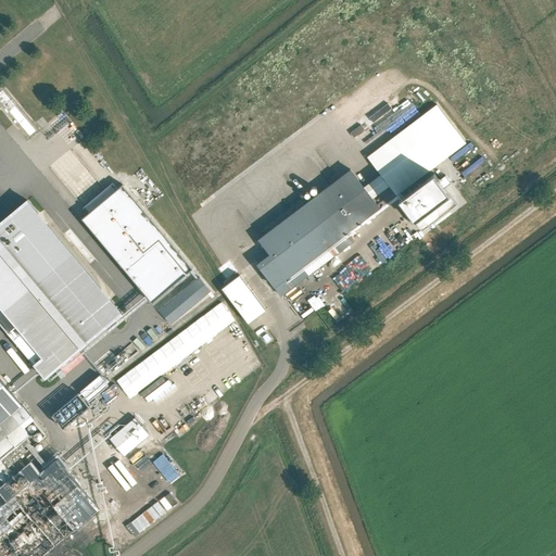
[(437,104),(367,158),(396,196),(466,143),(437,104)]
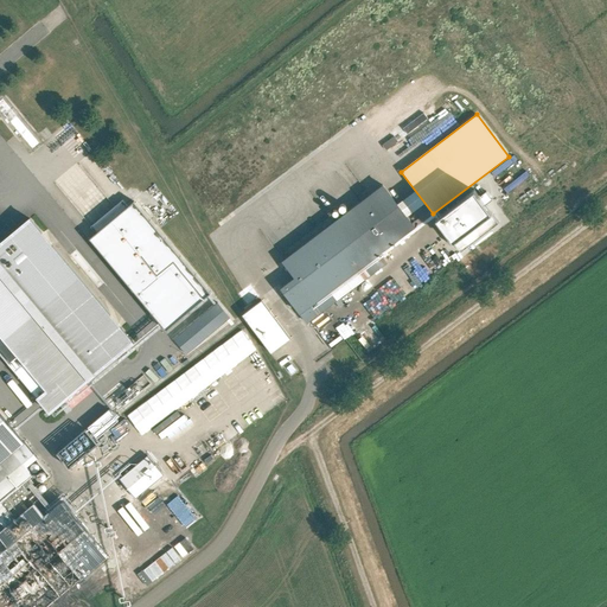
[(281,288),(307,323),(336,300),(328,291),(363,266),(370,275),(387,262),(379,253),(414,227),(382,184),(282,260),(295,278),(281,288)]
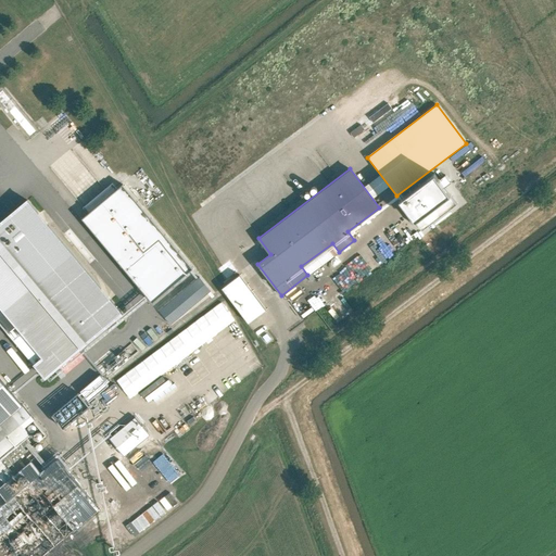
[(439,180),(434,173),(406,194),(399,200),(421,230),(429,225),(457,204),(445,188),(452,184),(445,175),(439,180)]
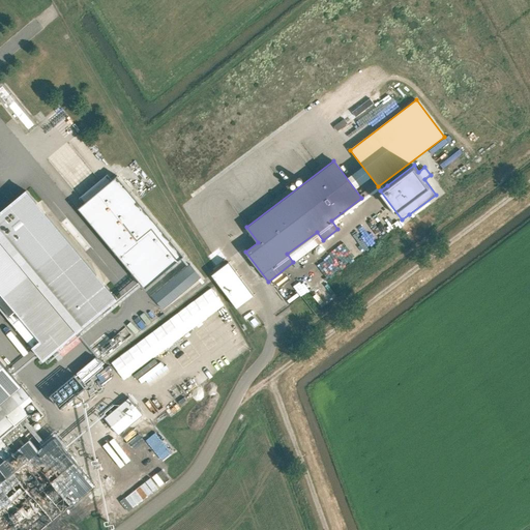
[(148,291),(186,257),(118,176),(112,181),(108,175),(80,199),(84,204),(79,209),(148,291)]
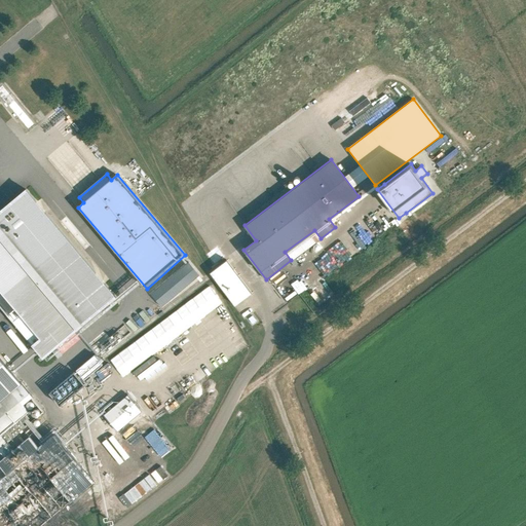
[(0,305),(43,358),(116,297),(26,190),(0,211),(0,305)]
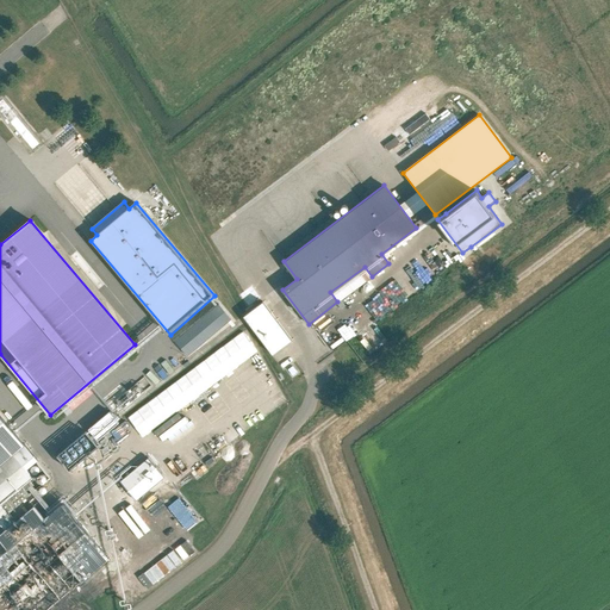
[(273,355),(292,340),(262,302),(243,316),(273,355)]
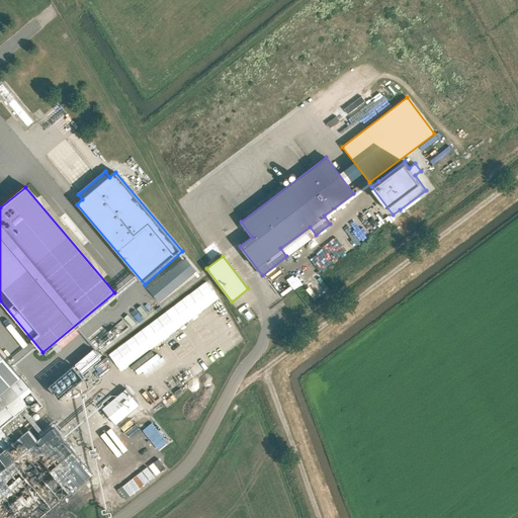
[(151,291),(161,304),(198,272),(188,260),(151,291)]
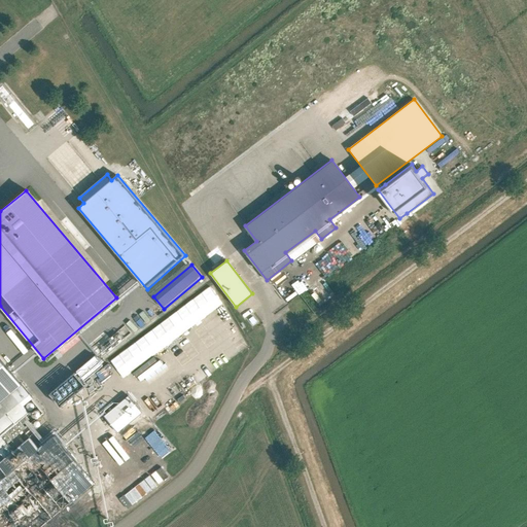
[(148,354),(222,306),(210,288),(106,357),(118,378),(131,370),(137,379),(156,366),(148,354)]
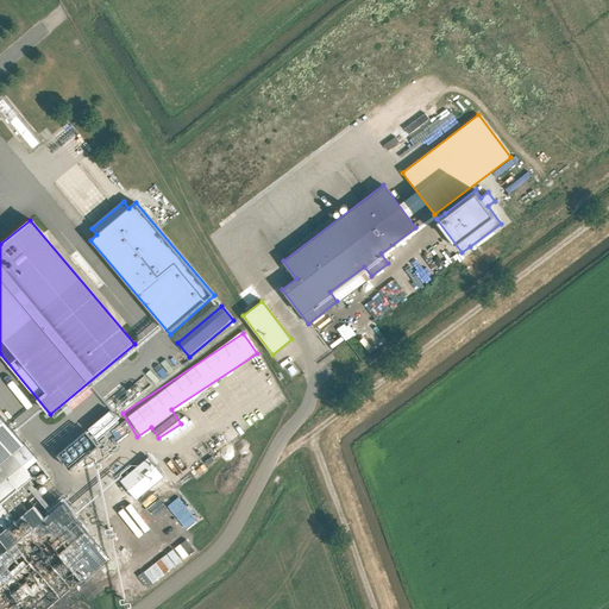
[(119,422),(110,412),(88,429),(98,440),(119,422)]
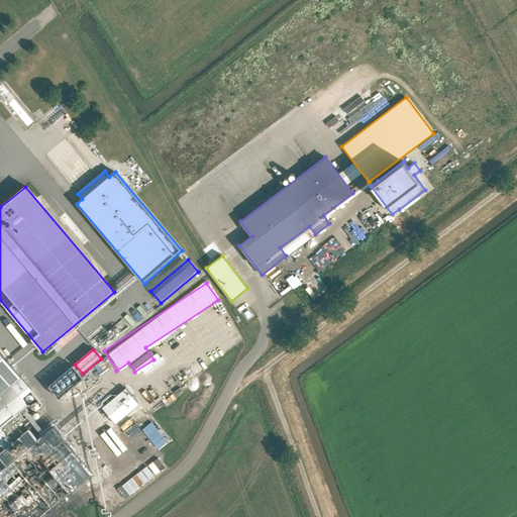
[(48,386),(59,399),(84,379),(73,366),(48,386)]
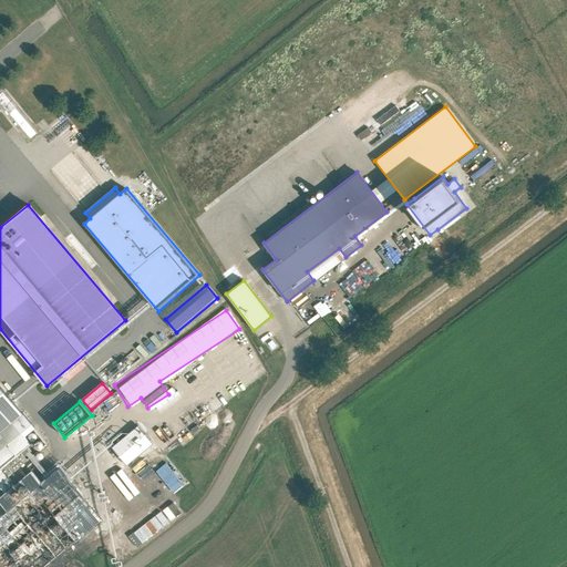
[(0,470),(7,478),(28,461),(20,453),(31,444),(0,406),(0,470)]
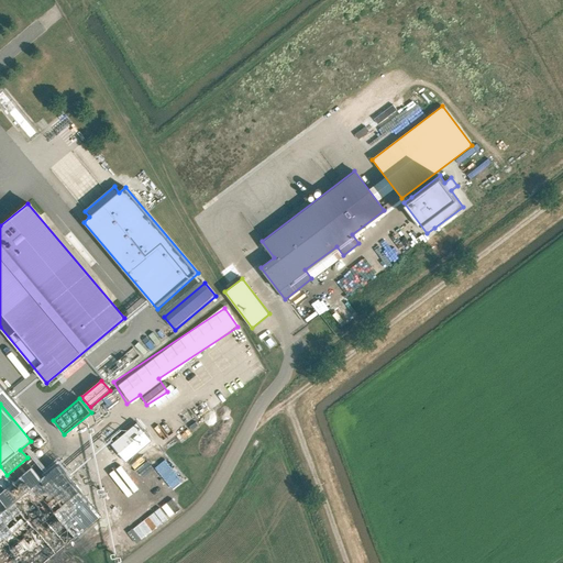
[(138,424),(111,448),(123,462),(150,439),(138,424)]
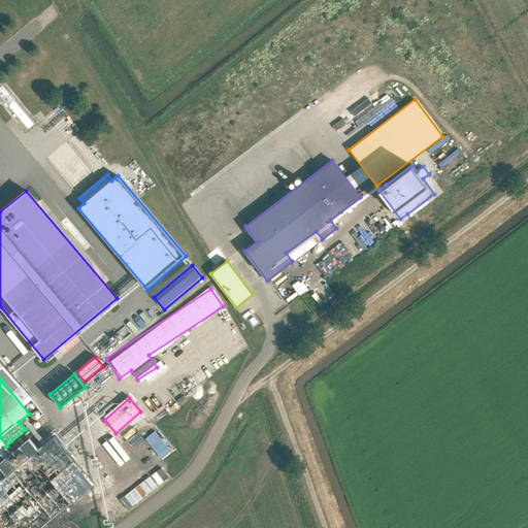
[(142,438),(159,458),(168,450),(152,430),(142,438)]
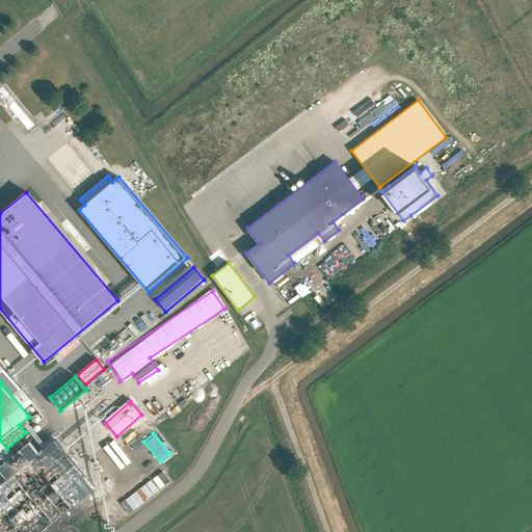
[(0,531),(42,531),(96,487),(56,439),(0,484),(0,531)]
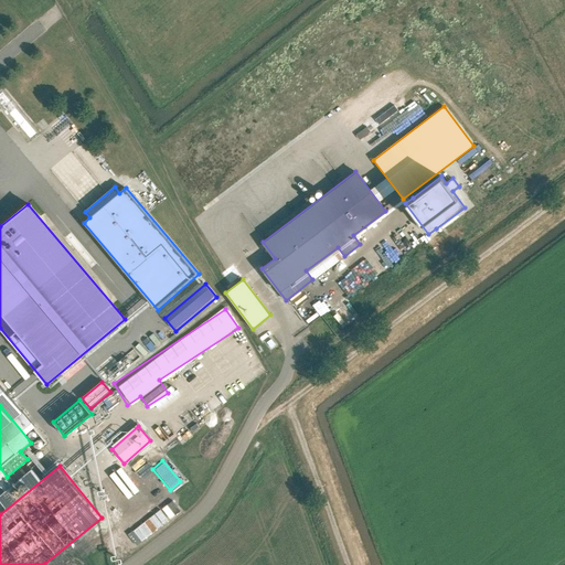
[(70,564),(99,541),(89,530),(53,561),(56,564),(70,564)]
